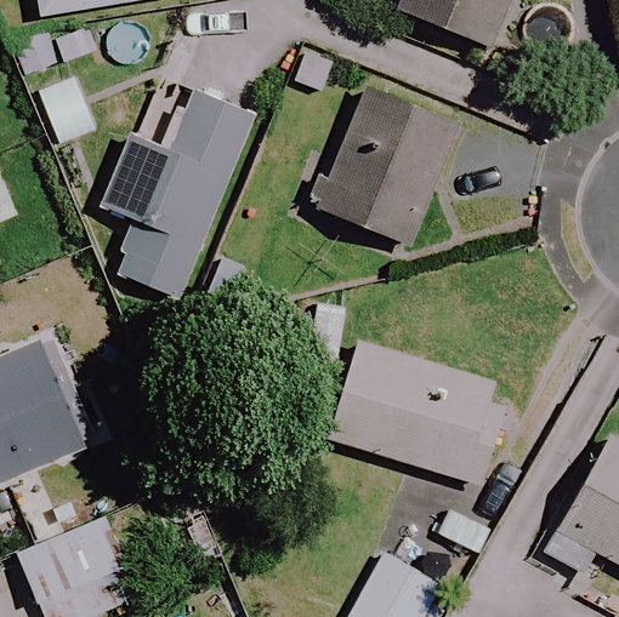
[(34,0),(37,13),(140,0),(34,0)]
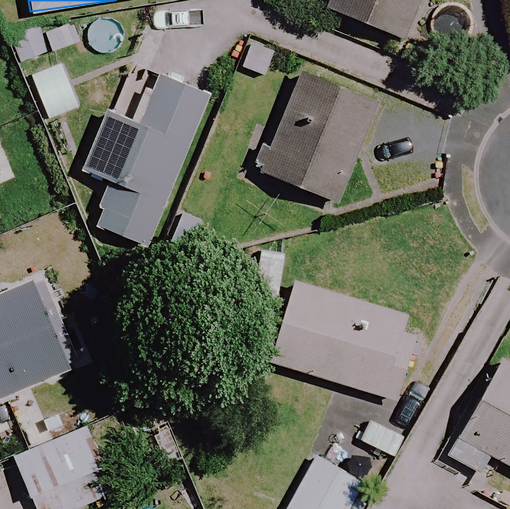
[(329,0),(326,8),(403,38),(418,0),(329,0)]
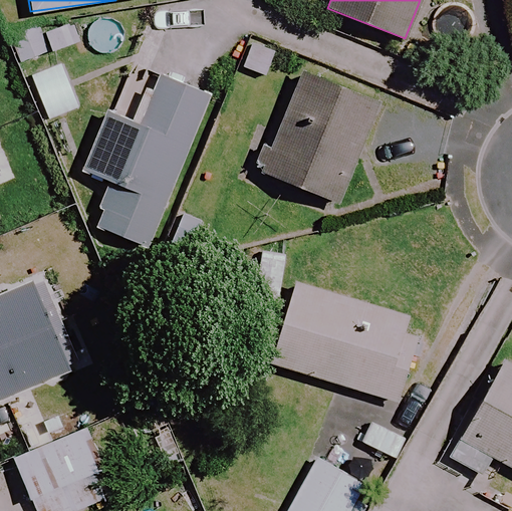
[(72,19),(41,35),(36,23),(8,37),(21,63),(49,49),(52,56),(83,40),(72,19)]
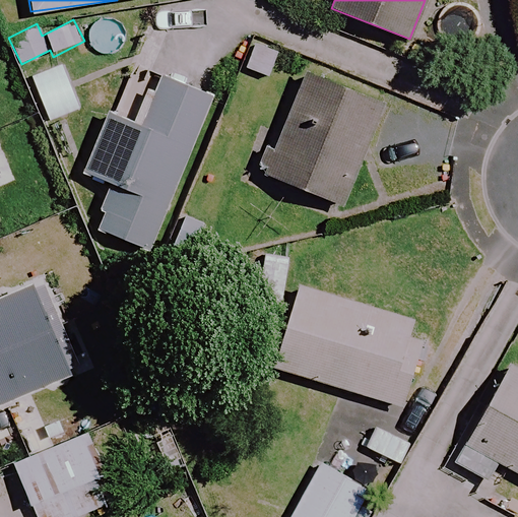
[(77,110),(60,64),(29,75),(47,121),(77,110)]
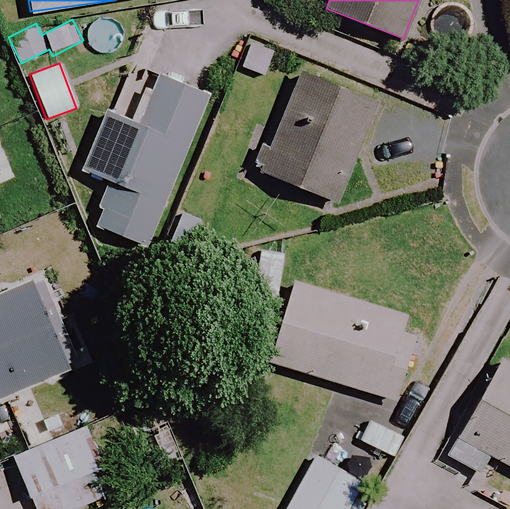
[(376,104),(300,74),(261,172),(337,202),(376,104)]
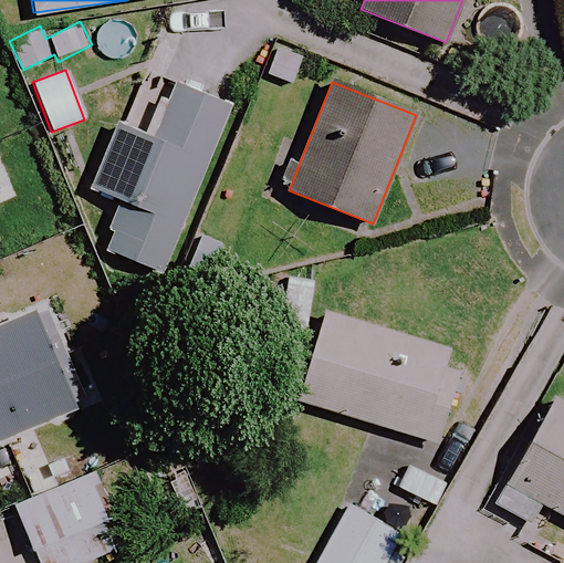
[(153,142),(117,126),(91,187),(124,201),(103,249),(162,273),(231,108),(177,85),(153,142)]
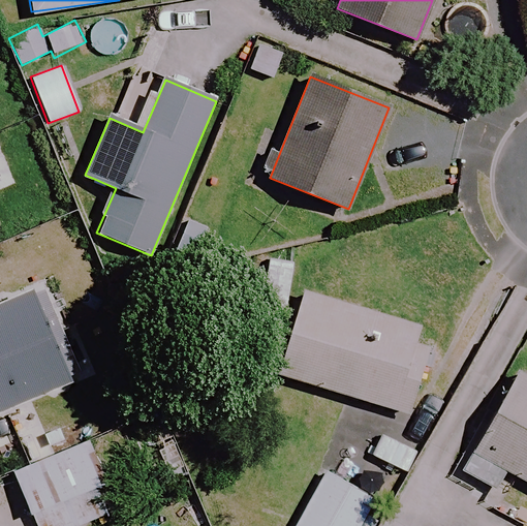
[(423,328),(304,292),(280,375),(407,412),(422,363),(413,360),(423,328)]
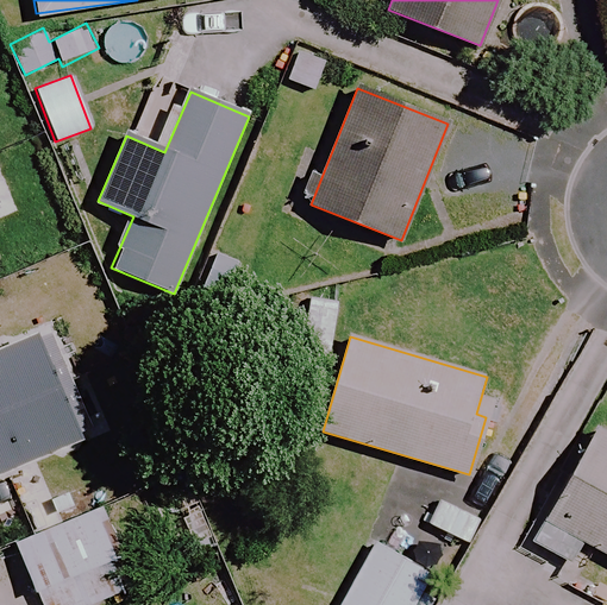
[(606,433),(596,427),(532,540),(569,561),(581,540),(606,554),(606,433)]
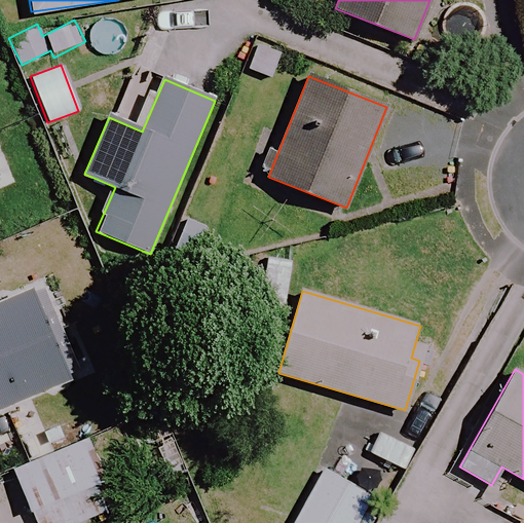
[(83,439),(13,465),(35,522),(80,522),(112,511),(83,439)]
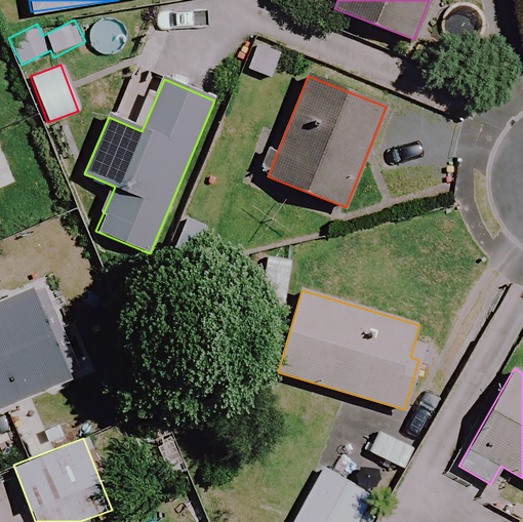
[(369,521),(383,498),(324,467),(293,521),(369,521)]
